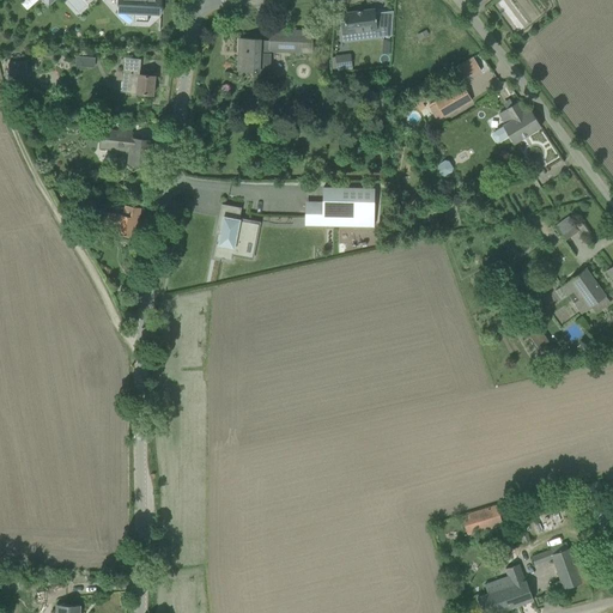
[(38,0),(24,0),(20,4),(28,11),(38,0)]
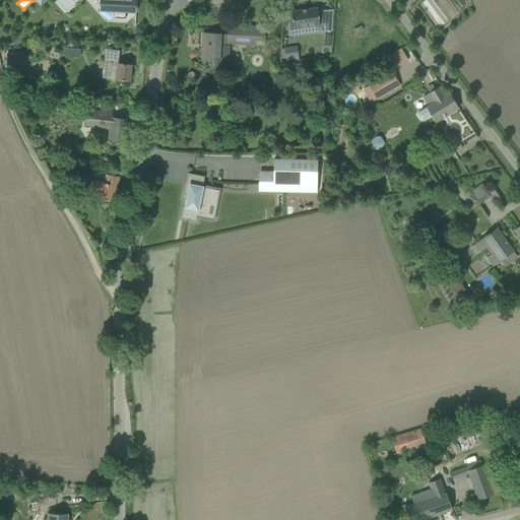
[(100,0),(100,11),(114,12),(114,13),(114,18),(115,18),(115,19),(125,19),(126,13),(136,13),(137,0),(100,0)]
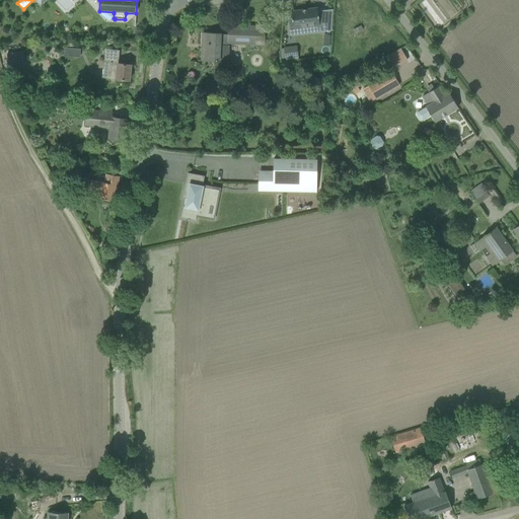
[(290,28),(304,26),(305,31),(314,30),(314,25),(319,24),(317,7),(291,11),(292,18),(288,19),(290,28)]
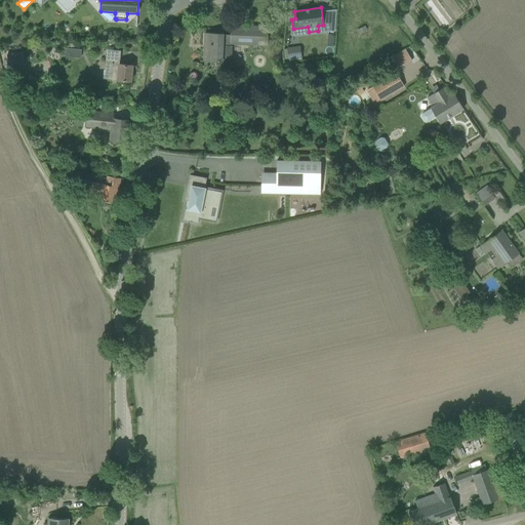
[(223,34),(205,34),(205,46),(206,46),(206,57),(206,61),(204,61),(216,62),(216,66),(231,66),(231,48),(232,43),(267,45),(268,28),(232,27),(231,35),(223,35),(223,34)]
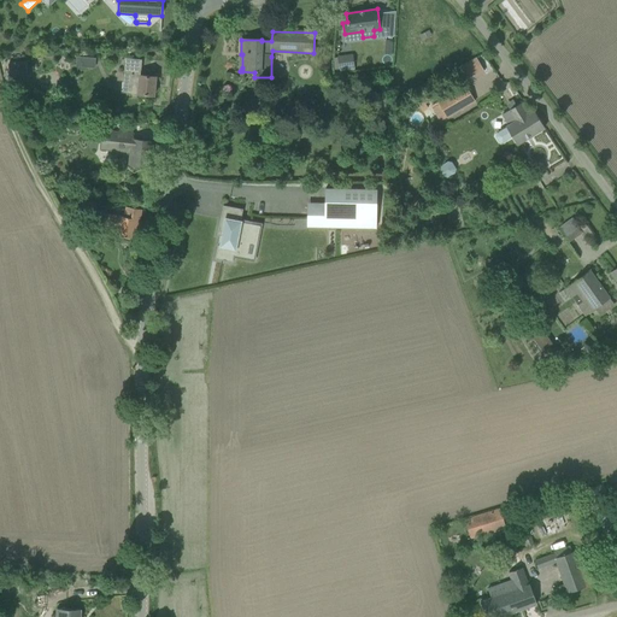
[(86,63),(86,58),(76,57),(76,66),(81,68),(86,63)]
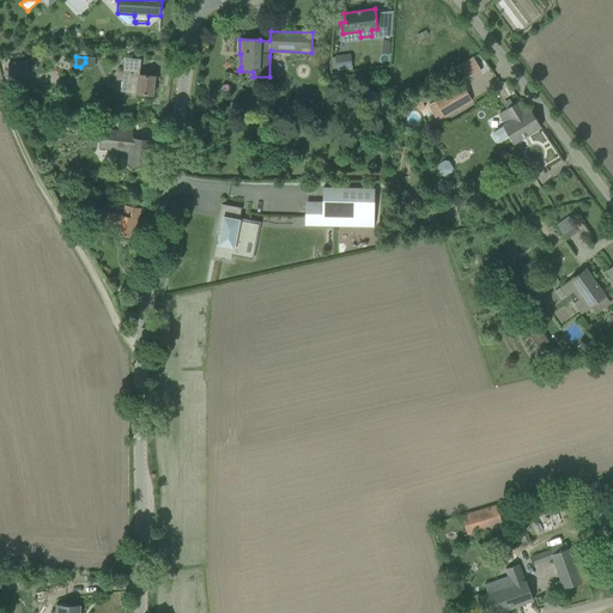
[(338,68),(352,67),(351,59),(344,60),(344,56),(337,58),(338,68)]
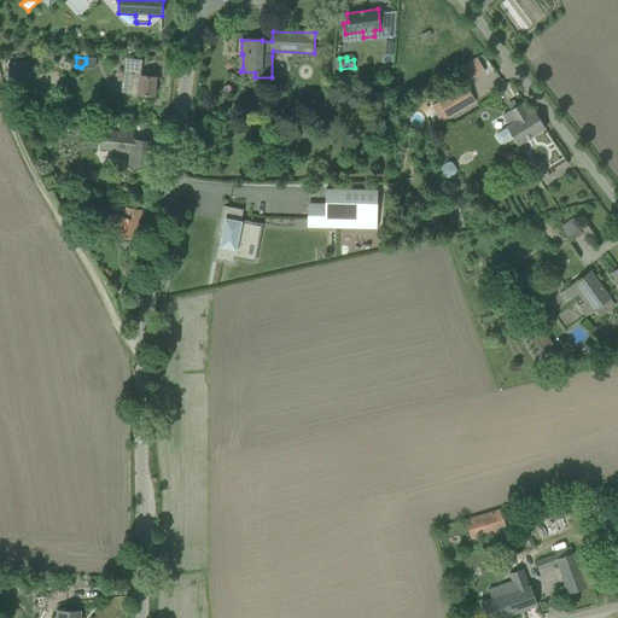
[(467,79),(484,74),(478,58),(462,63),(467,79)]
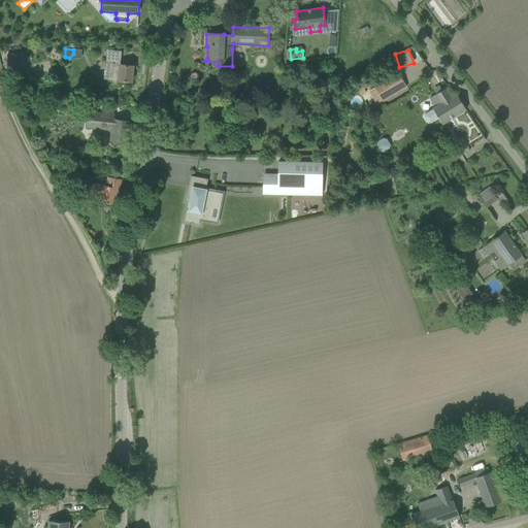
[(118,80),(132,83),(132,81),(133,67),(134,66),(120,64),(121,52),(107,51),(107,57),(106,57),(105,71),(111,72),(111,80),(118,80)]
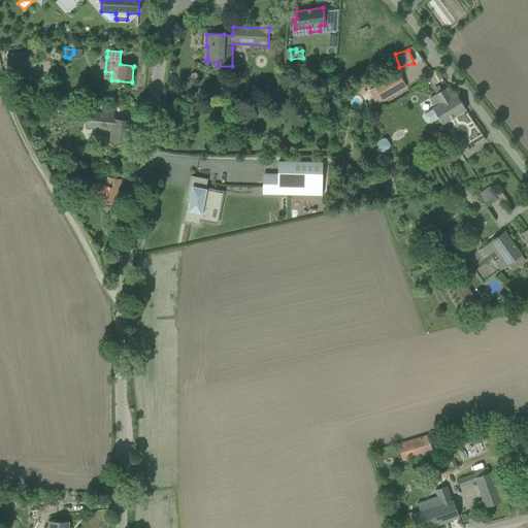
[(24,70),(23,53),(7,54),(8,71),(24,70)]
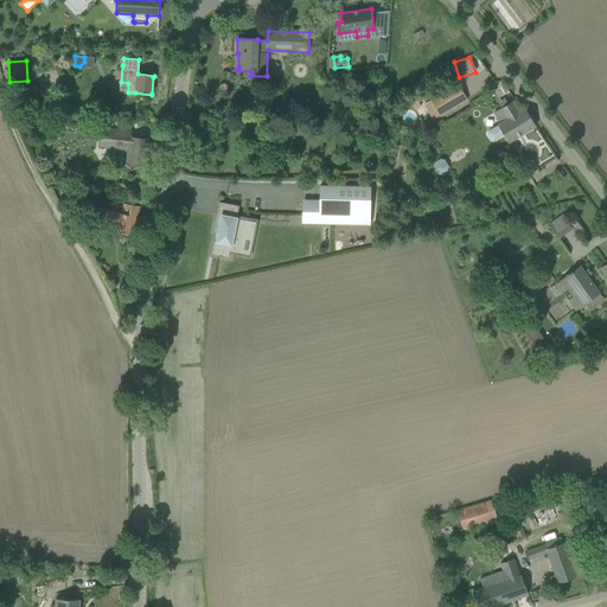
[(441,117),(468,98),(458,84),(423,104),(433,120),(441,116),(441,117)]
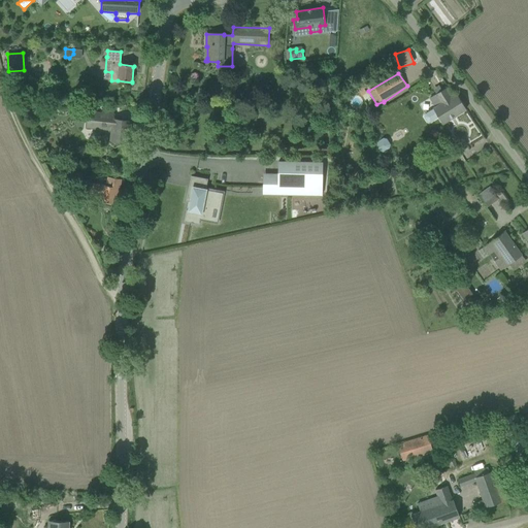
[(456,95),(450,87),(430,98),(435,107),(424,113),(424,118),(427,122),(430,123),(438,118),(442,124),(466,110),(456,94),(456,95)]
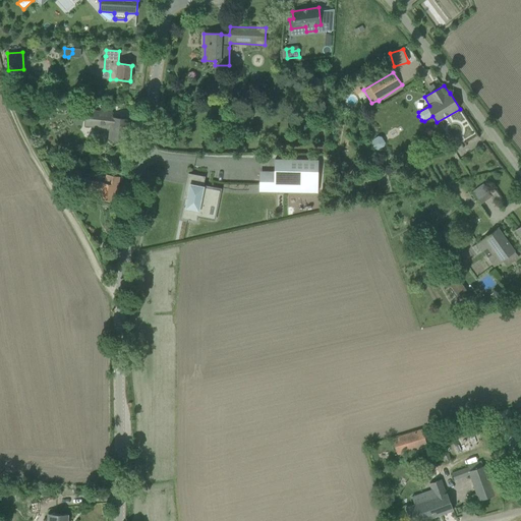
[(109,139),(126,141),(129,119),(112,117),(113,110),(101,109),(101,112),(87,111),(85,126),(110,128),(109,139)]
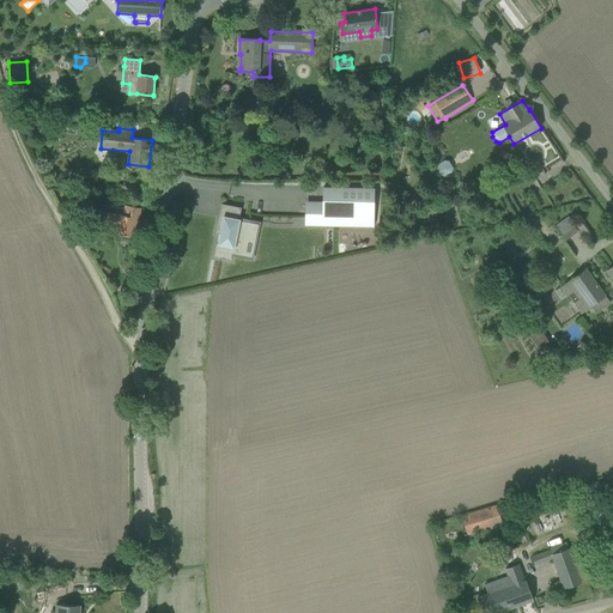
[(432,167),(438,177),(453,169),(445,158),(432,167)]
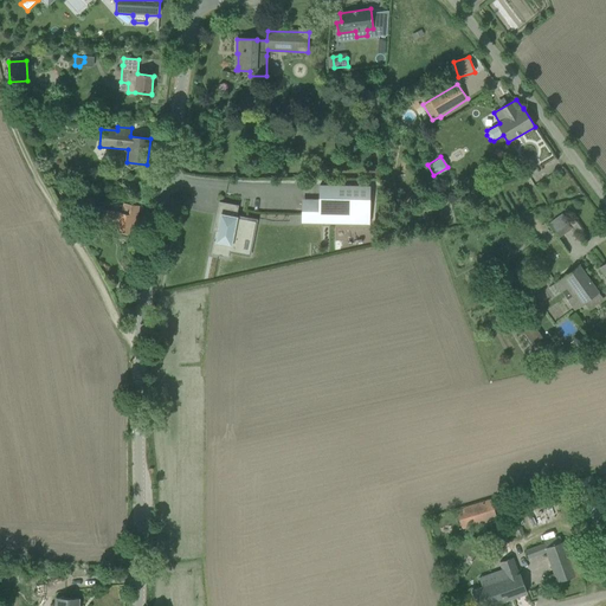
[(320,200),(318,224),(369,225),(371,186),(320,185),(320,200)]
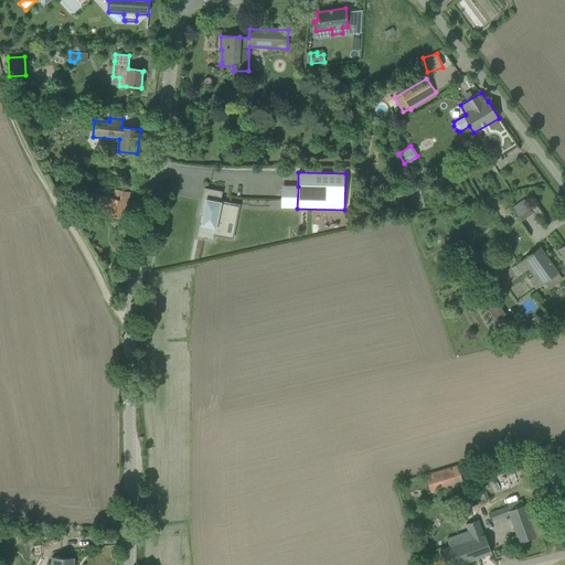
[(205,211),(202,225),(200,225),(198,237),(213,241),(214,234),(224,236),(227,219),(236,221),(238,211),(230,209),(230,205),(221,203),(223,192),(204,189),(201,211),(205,211)]
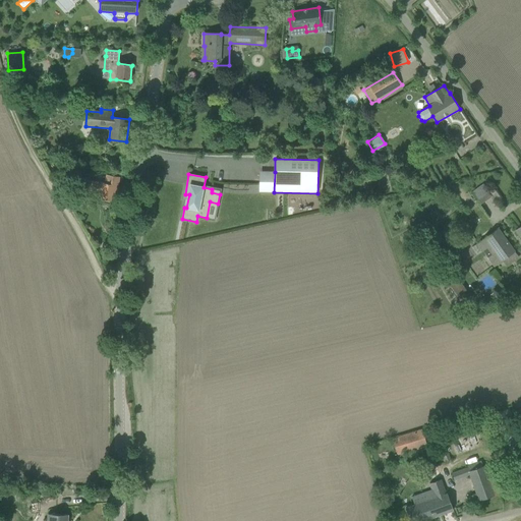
[(102,199),(111,200),(113,192),(117,192),(120,177),(106,175),(105,183),(84,179),(82,189),(95,191),(94,196),(95,199),(102,200),(102,199)]
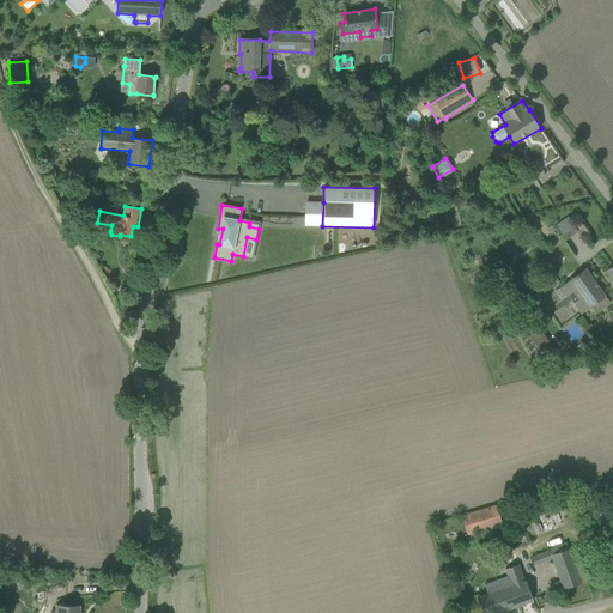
[(588,231),(582,222),(575,226),(581,236),(588,231)]
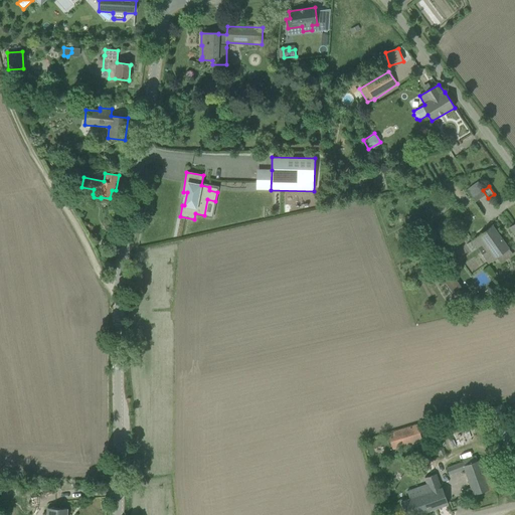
[(70,202),(76,198),(71,191),(65,195),(70,202)]
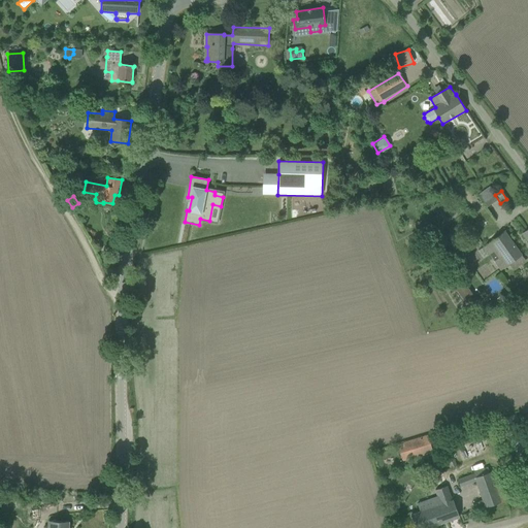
[(522,255),(505,232),(484,246),(501,270),(522,255)]
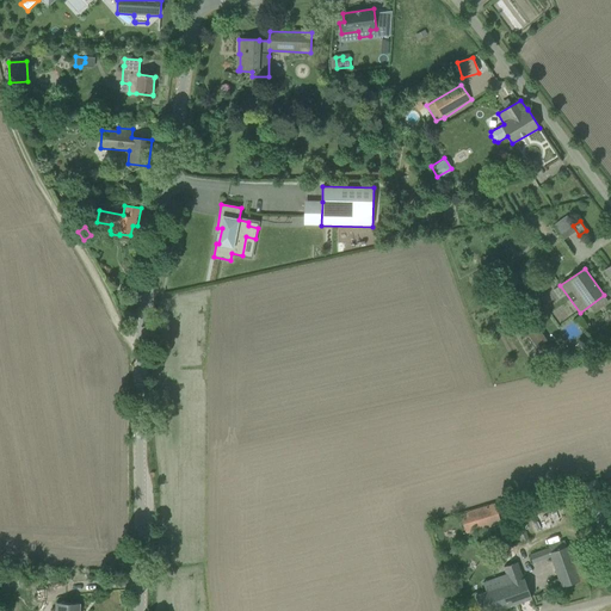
[(537,346),(545,340),(538,328),(530,333),(537,346)]
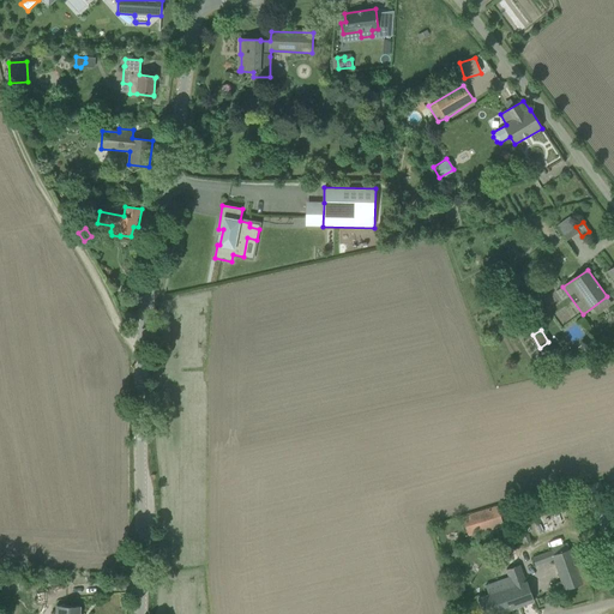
[(557,351),(552,344),(541,351),(542,353),(548,361),(553,357),(552,356),(557,351)]
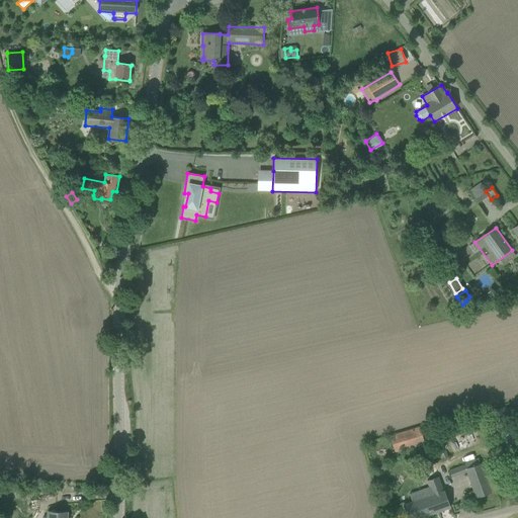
[(420,427),(391,436),(396,453),(425,444),(420,427)]
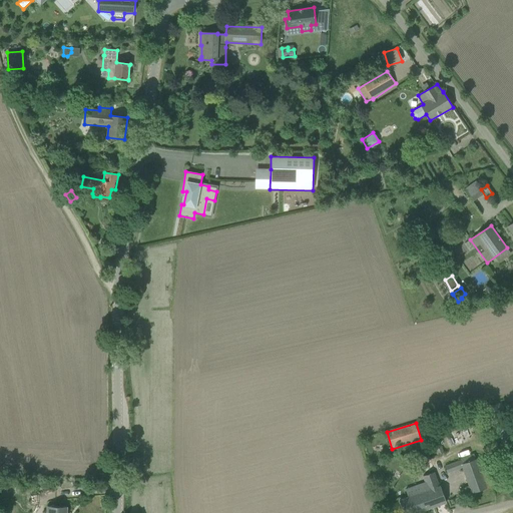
[(444,452),(439,441),(432,443),(437,455),(444,452)]
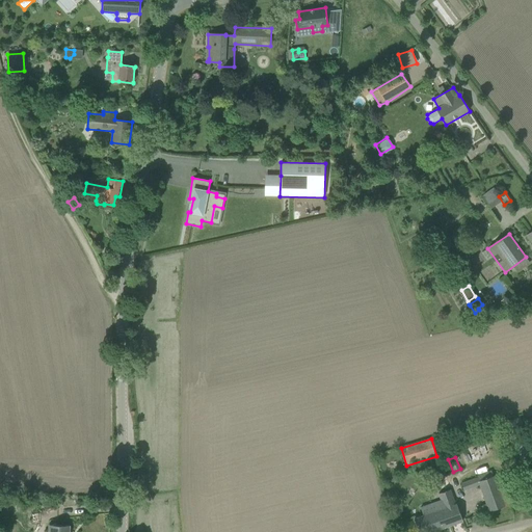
[(501,473),(494,476),(491,471),(477,476),(478,478),(461,483),(463,490),(480,485),(486,504),(478,507),(481,514),(489,511),(512,503),(501,473)]
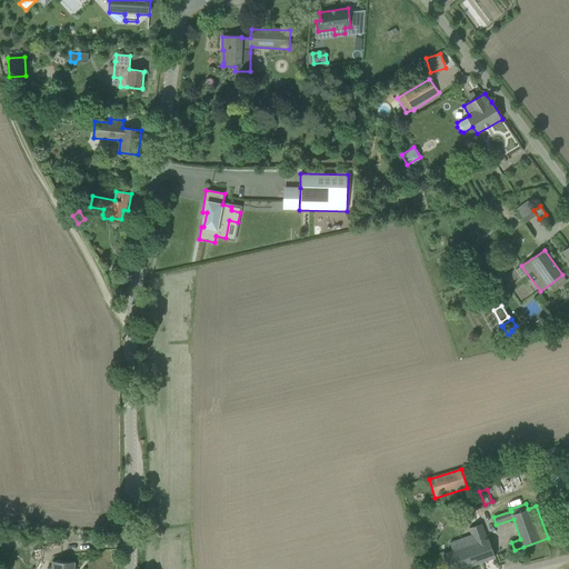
[(469,528),(471,536),(450,542),(452,551),(443,555),(448,568),(461,568),(495,557),(496,557),(489,538),(488,539),(482,523),(469,528)]
